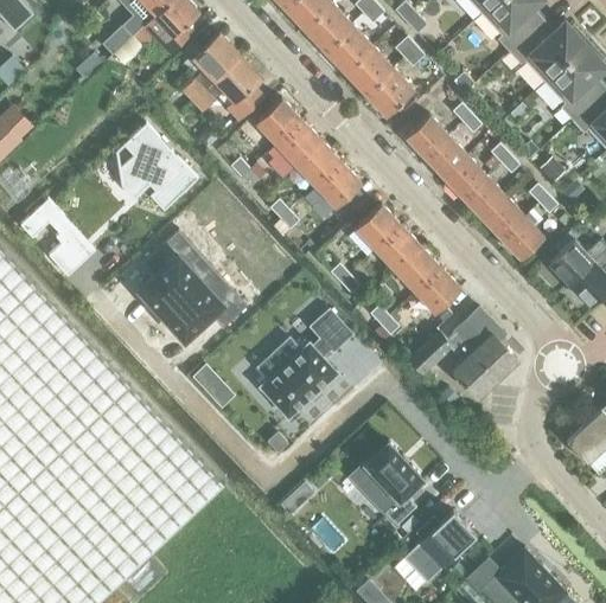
[(0,0),(0,14),(16,32),(34,14),(20,0),(0,0)]
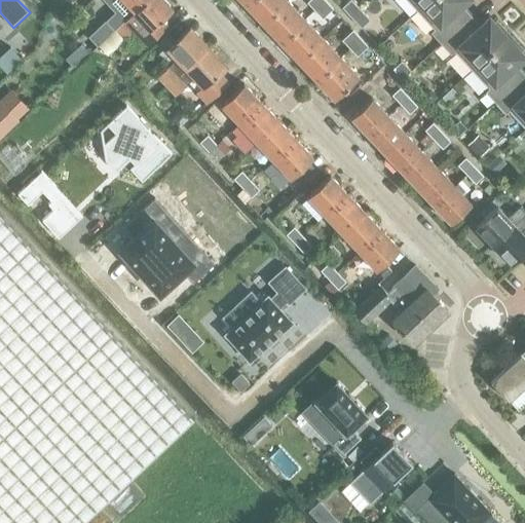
[(102,0),(115,13),(90,38),(100,47),(115,32),(148,0),(102,0)]
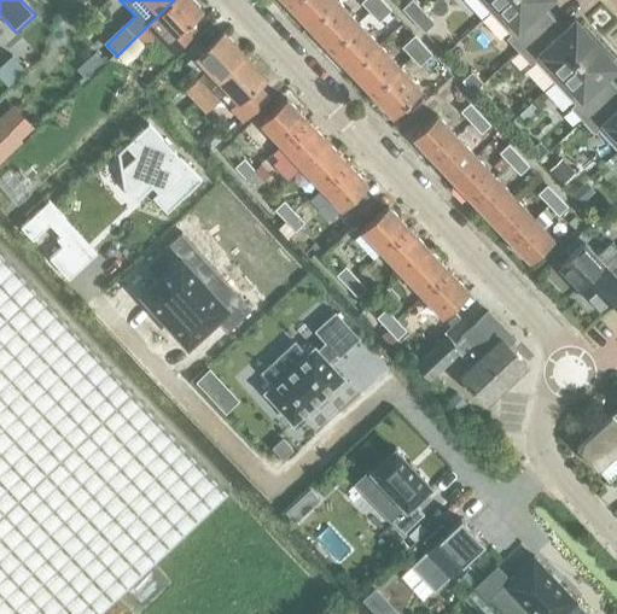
[(174,56),(198,33),(191,24),(204,12),(193,0),(174,0),(135,37),(145,48),(156,37),(174,56)]
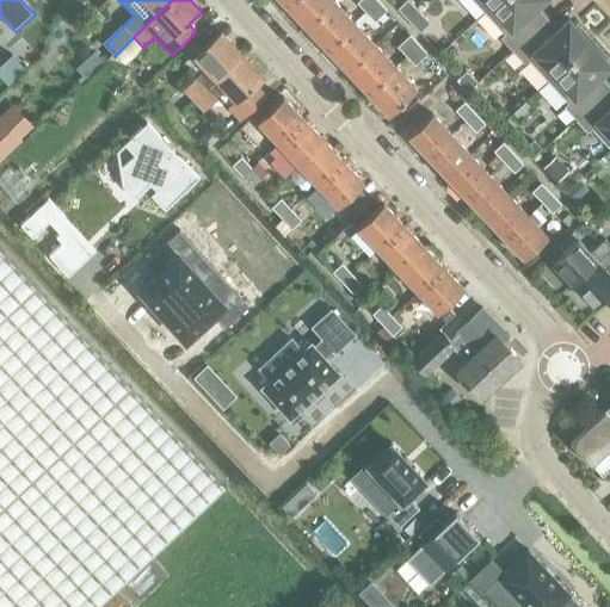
[(307,30),(336,1),(334,0),(291,0),(285,6),(307,30)]
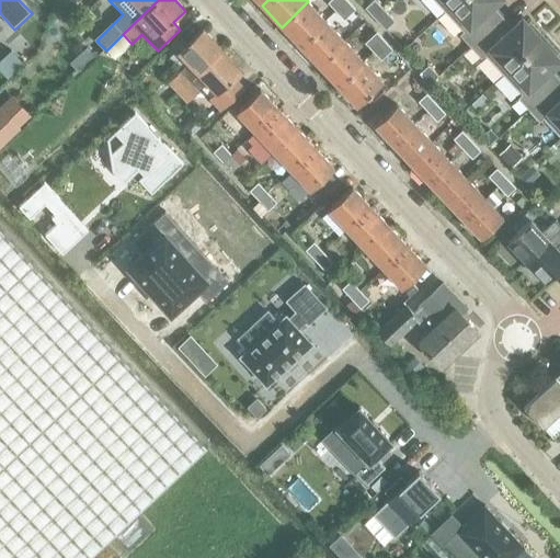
[(332,0),(328,6),(336,13),(347,2),(345,0),(332,0)]
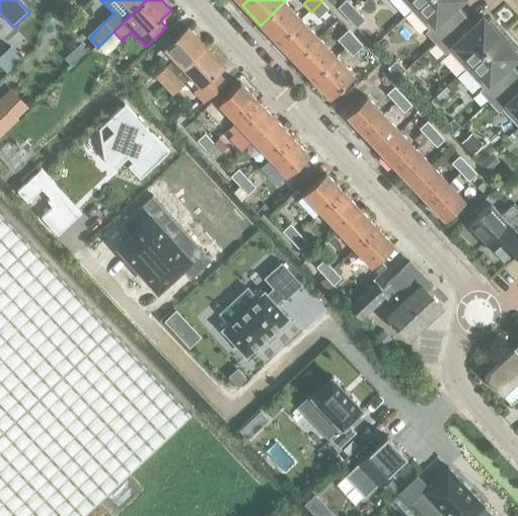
[(400,0),(412,12),(425,0),(400,0)]
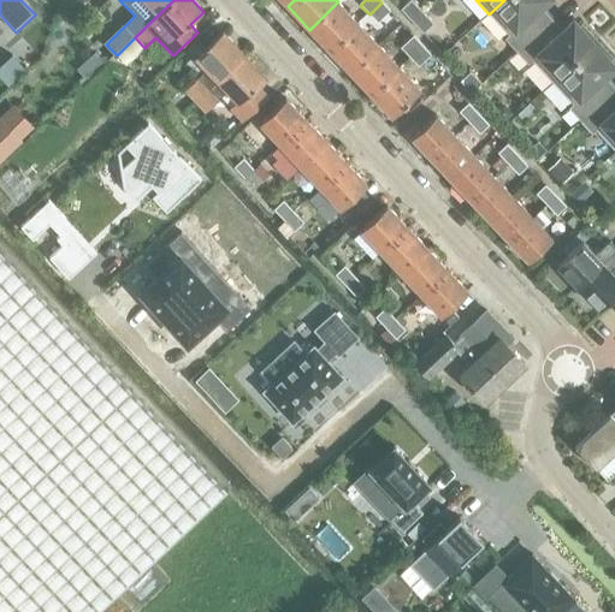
[(516,53),(553,21),(542,9),(550,0),(504,0),(489,15),(509,36),(504,40),(516,53)]
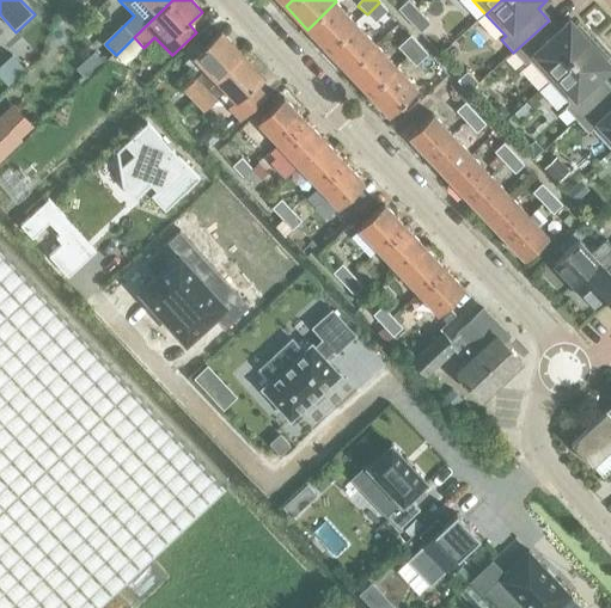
[(328,51),(356,24),(336,1),(307,30),(328,51)]
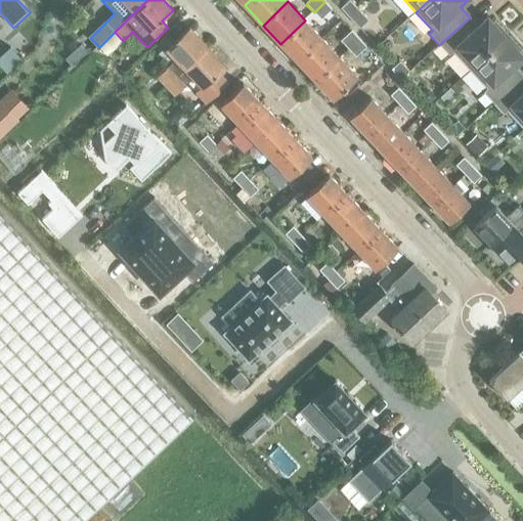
[(345,5),(341,9),(350,18),(358,11),(349,1),(345,5)]
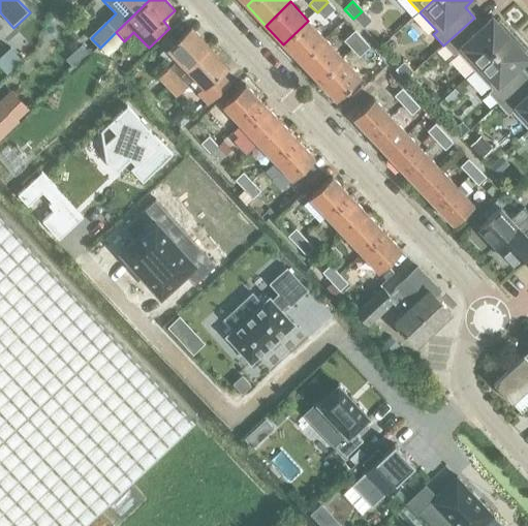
[(328,2),(317,12),(324,21),(336,10),(328,2)]
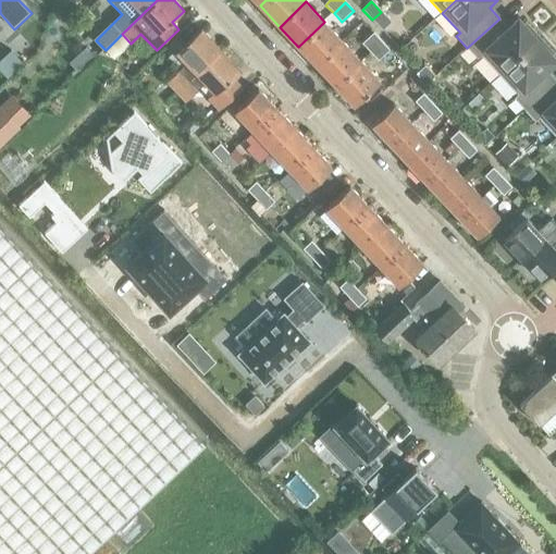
[(381,12),(372,20),(380,28),(382,31),(392,22),(381,12)]
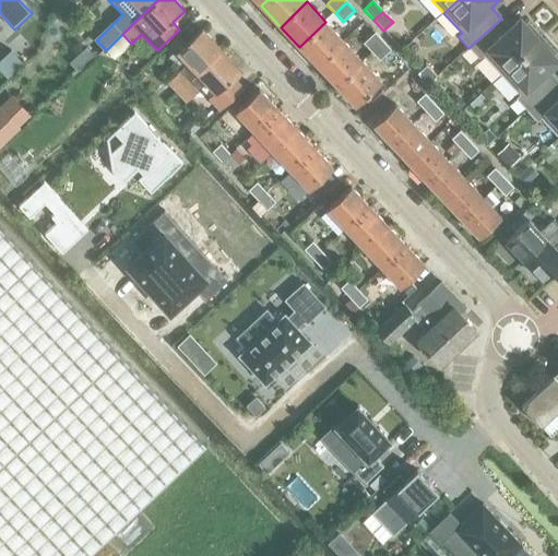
[(501,75),(542,39),(527,24),(525,26),(521,20),(511,30),(501,19),(469,48),(479,60),(483,56),(501,75)]
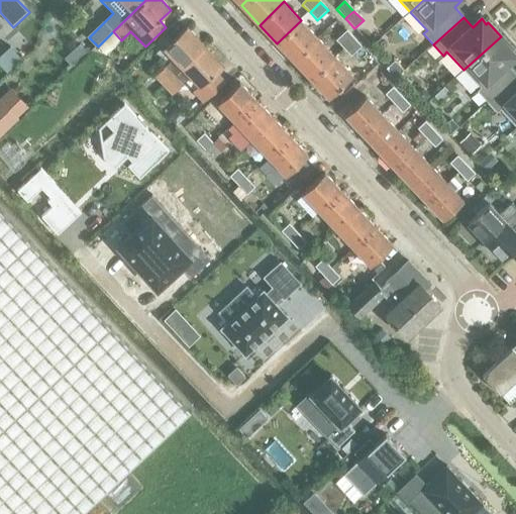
[(294,62),(319,38),(301,20),(277,43),(294,62)]
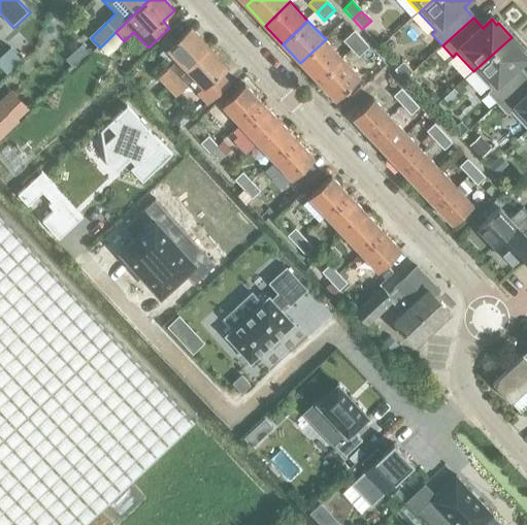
[(177,61),(158,79),(167,90),(210,47),(191,28),(167,51),(177,61)]
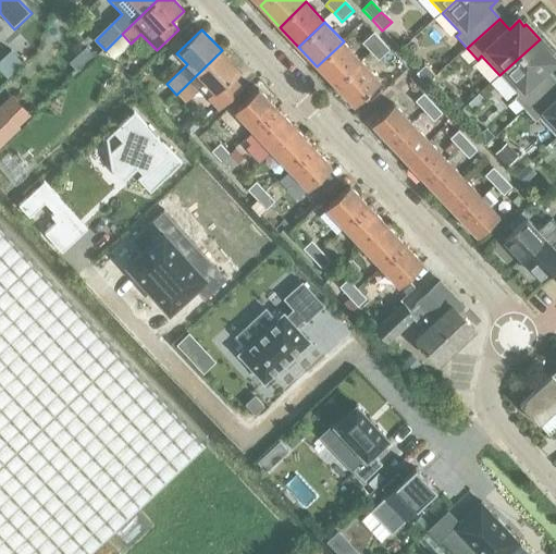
[(372,53),(383,42),(374,34),(362,45),(372,53)]
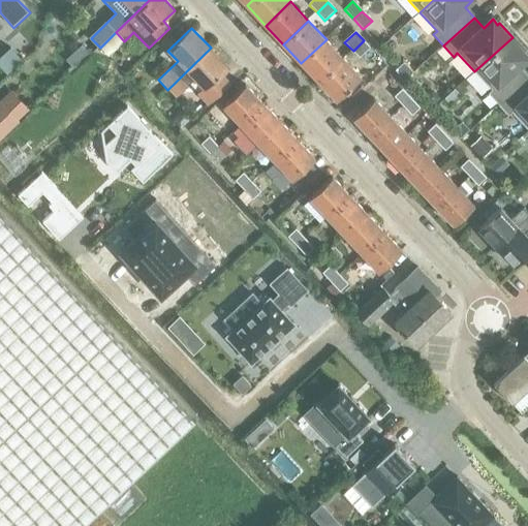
[(498,104),(527,79),(527,76),(520,67),(527,60),(527,57),(524,53),(526,52),(513,37),(474,71),(492,91),(488,94),(498,104)]
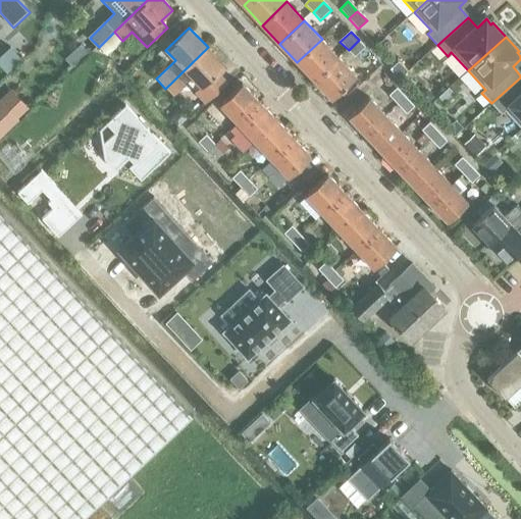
[(315,82),(340,57),(322,39),(297,62),(315,82)]
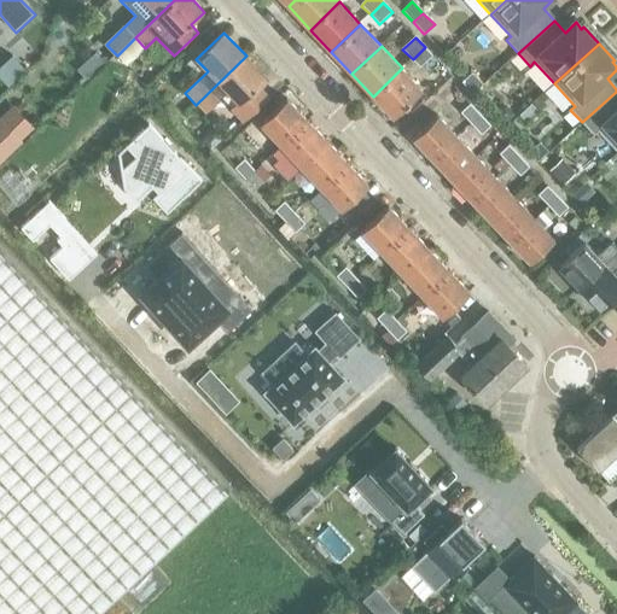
[(425,47),(413,59),(421,68),(432,54),(425,47)]
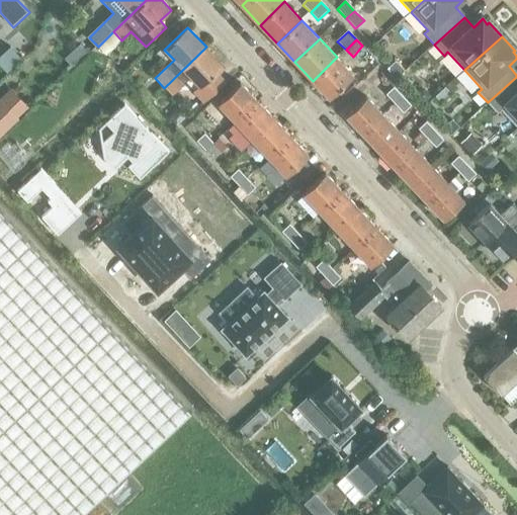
[(206,47),(164,88),(173,96),(191,79),(199,87),(194,91),(204,102),(203,102),(203,103),(227,83),(218,73),(225,67),(206,47)]
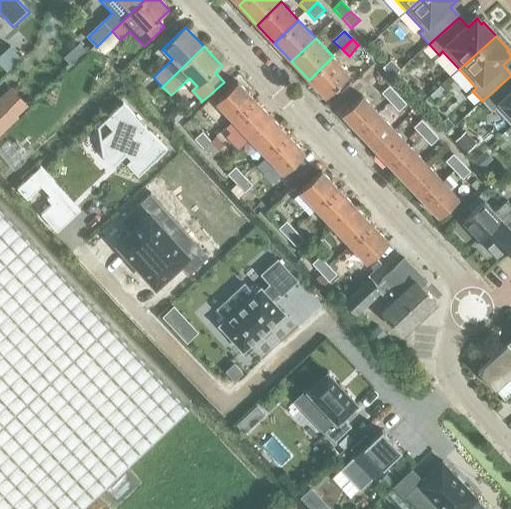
[(333,56),(309,80),(325,98),(350,75),(333,56)]
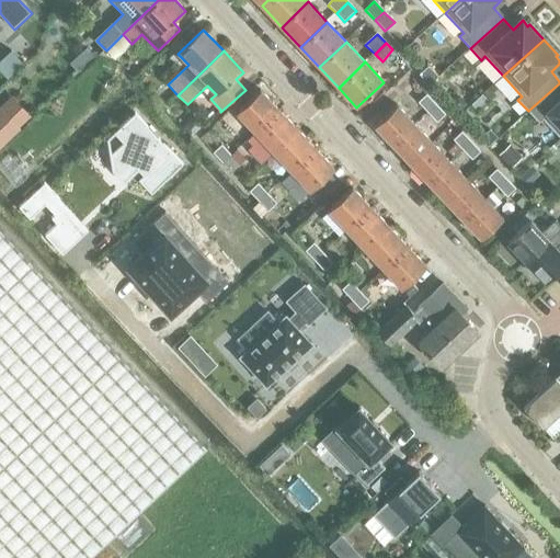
[(422,73),(420,75),(430,86),(432,84),(438,77),(429,67),(422,73)]
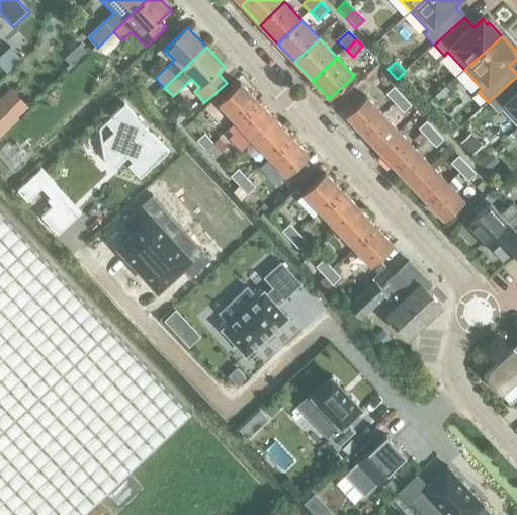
[(516,77),(488,102),(498,113),(501,110),(516,126),(516,77)]
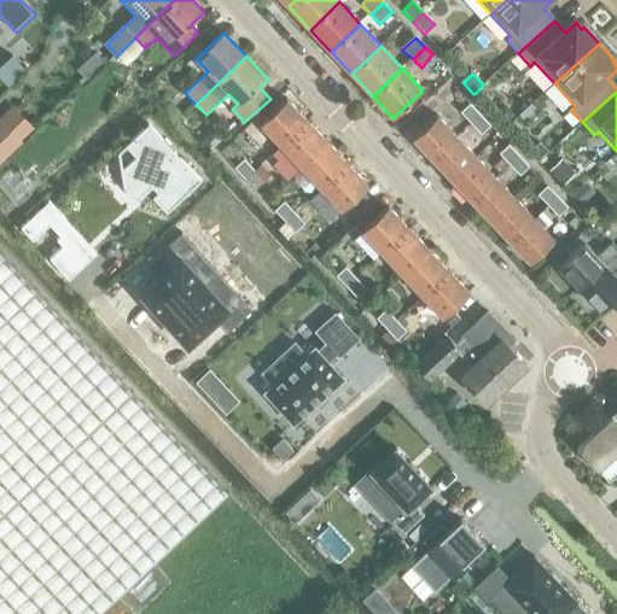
[(285,151),(313,127),(287,99),(261,124),(285,151)]
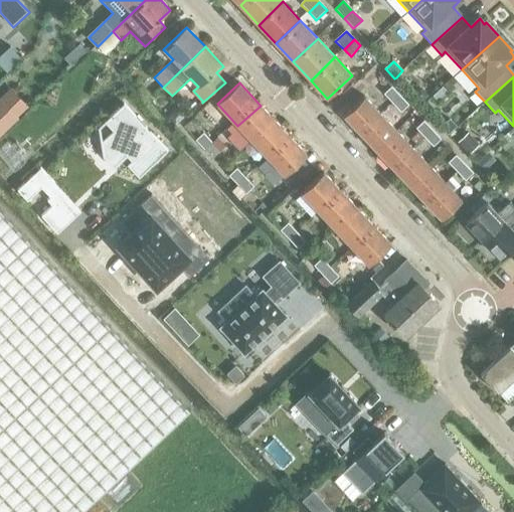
[(394,105),(401,98),(392,88),(384,95),(394,105)]
